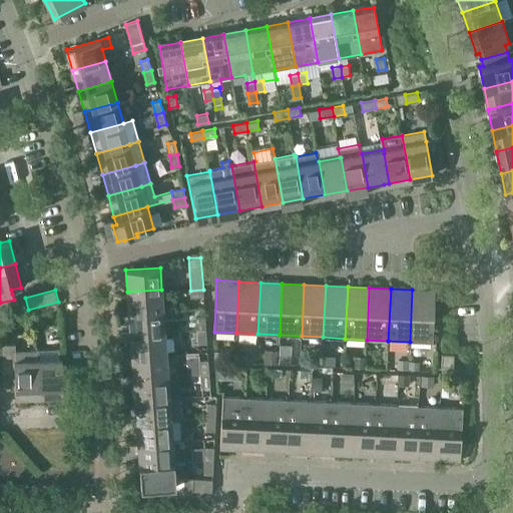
[(163,311),(161,290),(127,292),(128,314),(163,311)]
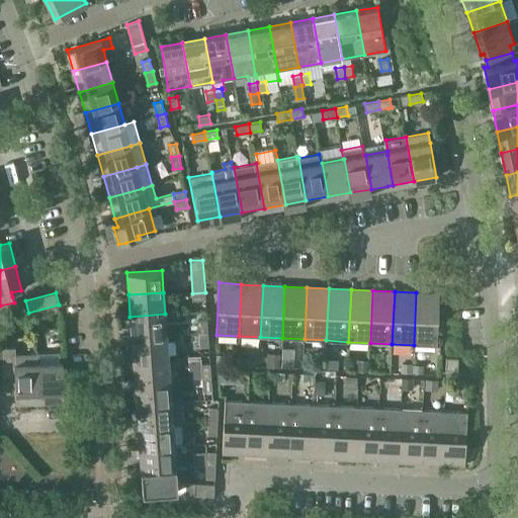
[(205,299),(205,292),(192,293),(193,300),(205,299)]
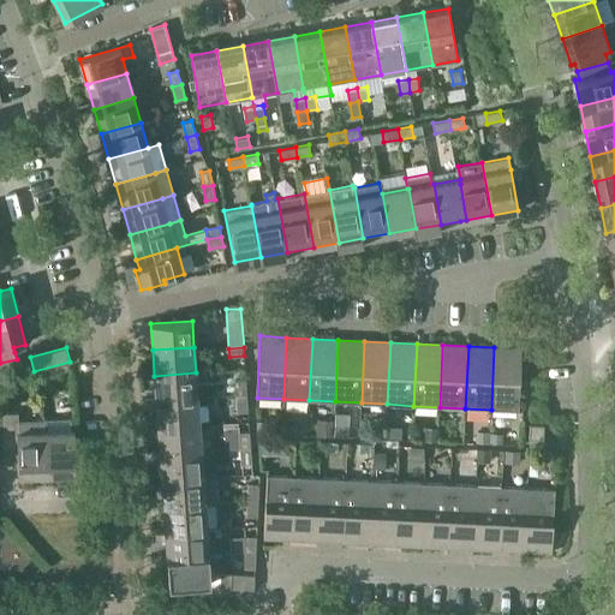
[(521,348),(494,347),(491,410),(519,411),(518,418),(523,419),(524,407),(519,406),(521,348)]
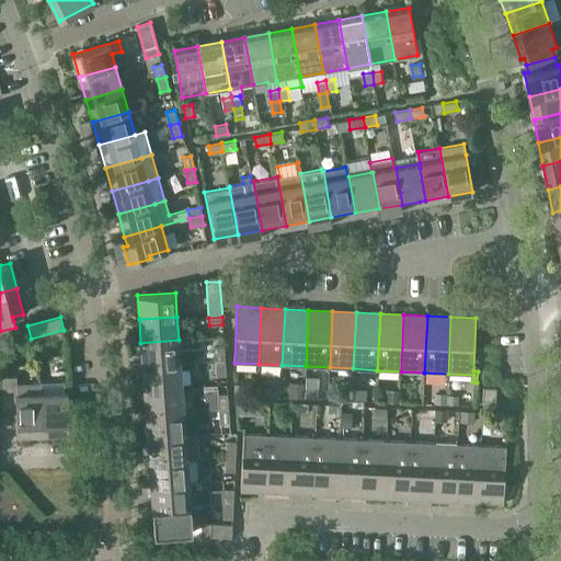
[(181,364),(179,340),(140,343),(142,366),(181,364)]
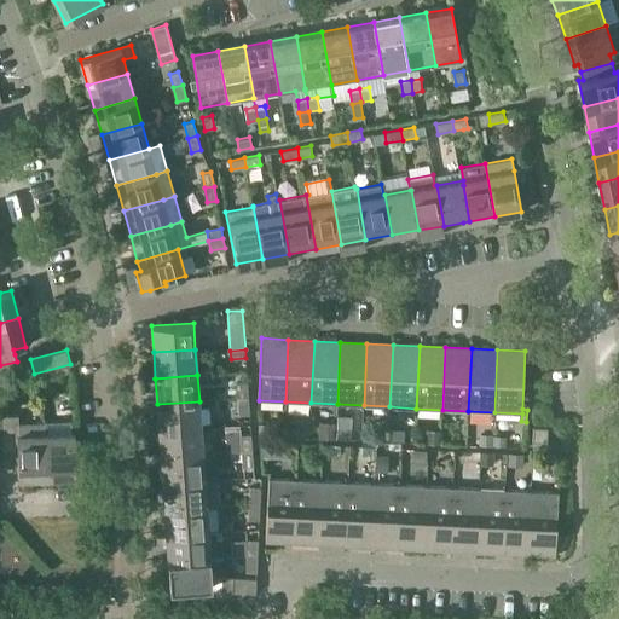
[(237,383),(238,399),(249,399),(247,382),(237,383)]
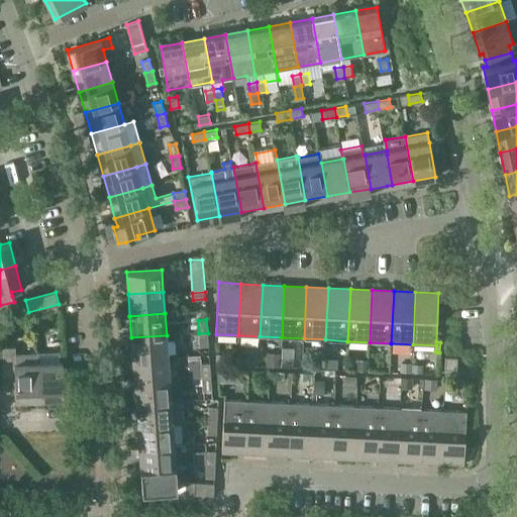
[(209,345),(208,333),(199,333),(200,346),(209,345)]
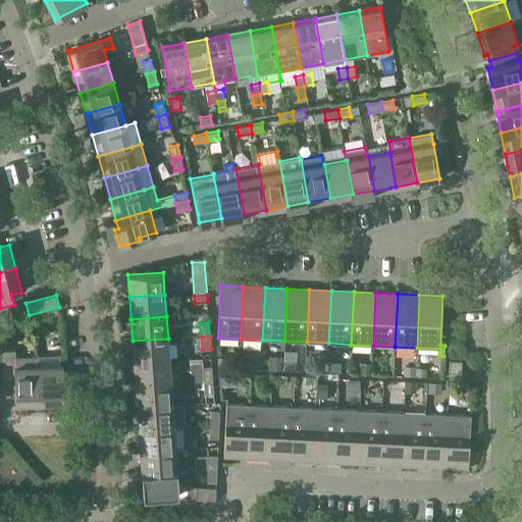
[(169,360),(168,338),(133,341),(134,363),(169,360)]
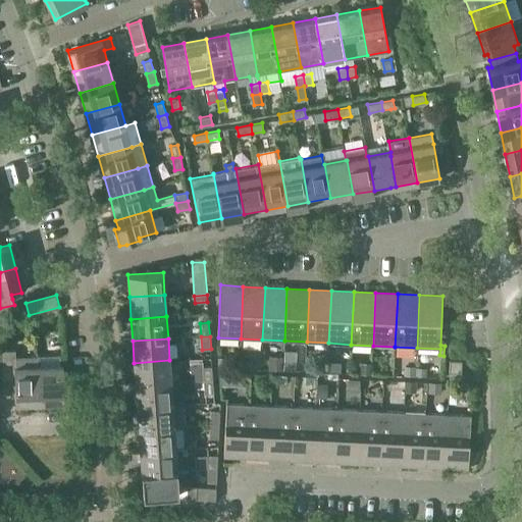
[(15,350),(2,350),(3,381),(15,381),(16,404),(40,403),(38,366),(38,356),(15,357),(15,350)]
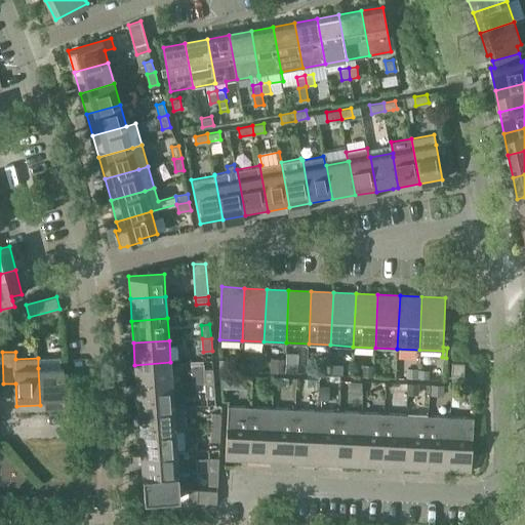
[(270,371),(283,372),(284,359),(271,358),(270,371)]
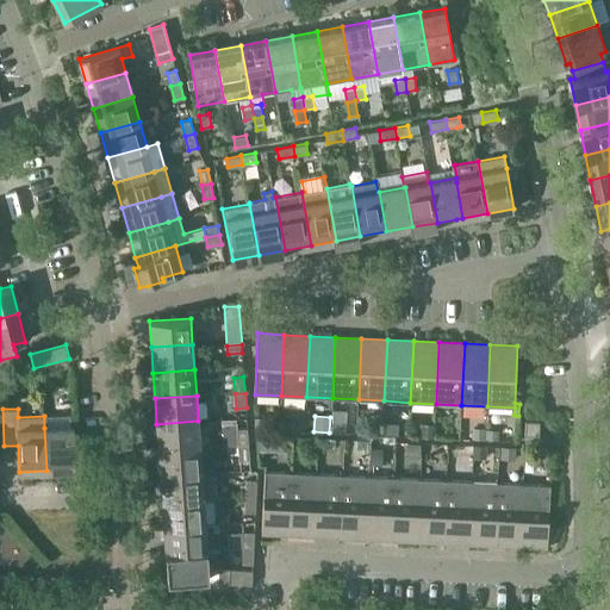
[(266,417),(255,417),(254,429),(265,429),(266,417)]
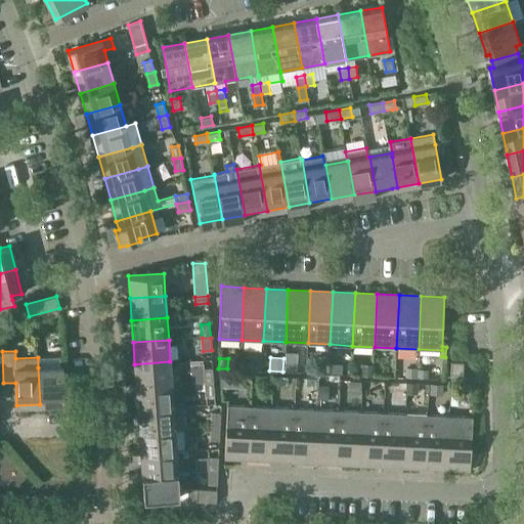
[(172,384),(170,361),(134,364),(136,387),(172,384)]
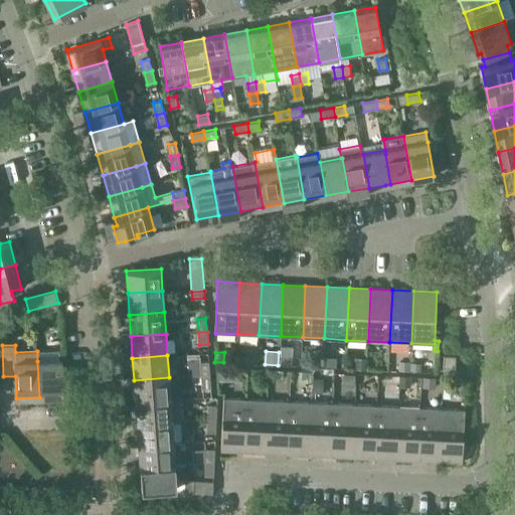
[(238,363),(246,364),(247,355),(238,355),(238,363)]
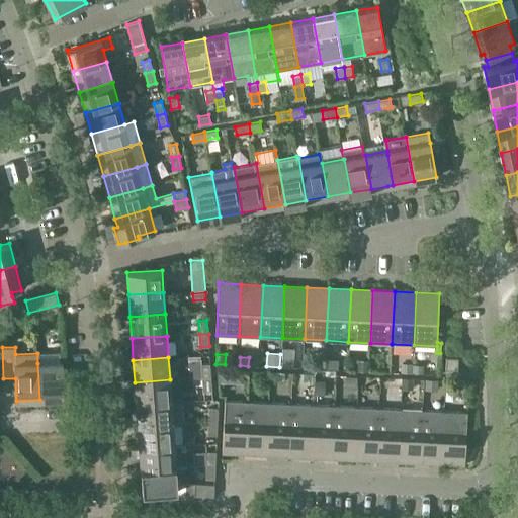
[(457,370),(458,358),(446,357),(446,369),(457,370)]
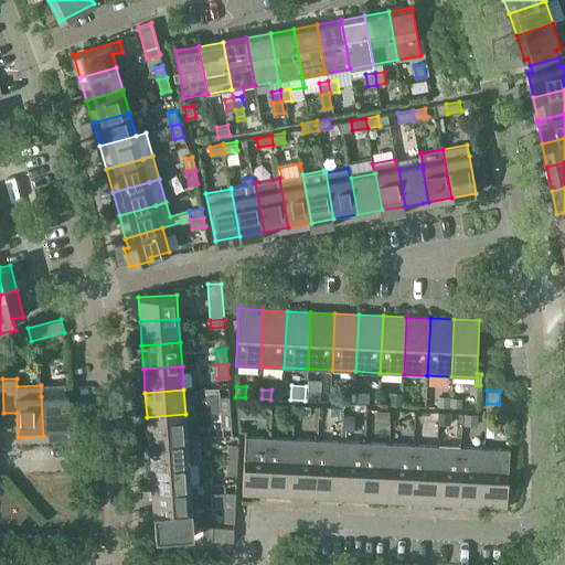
[(370,392),(356,391),(356,403),(369,403),(370,392)]
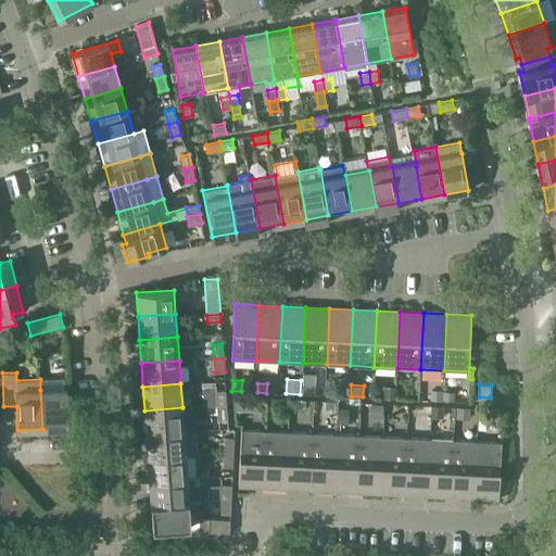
[(383,399),(394,399),(394,388),(384,387),(383,399)]
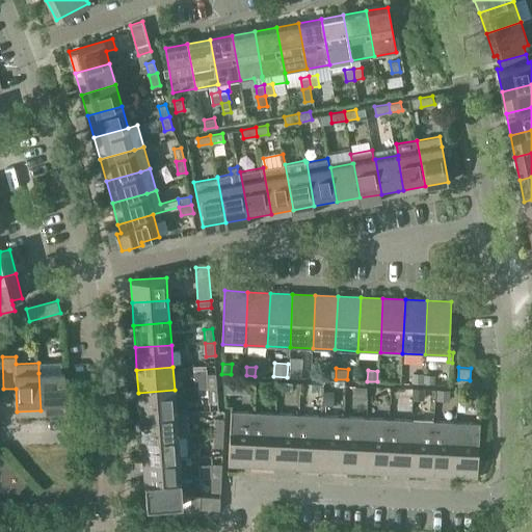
[(64,372),(38,373),(41,410),(65,409),(64,372)]
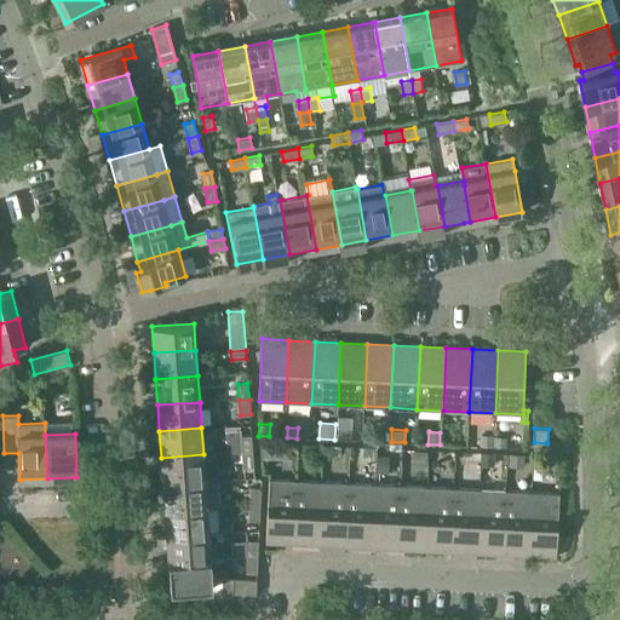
[(241,436),(242,454),(253,453),(252,436),(241,436)]
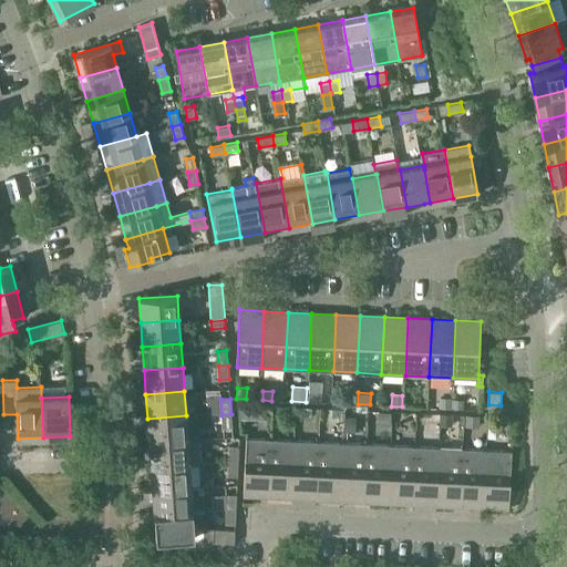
[(439,408),(451,408),(452,400),(452,399),(440,399),(439,408)]
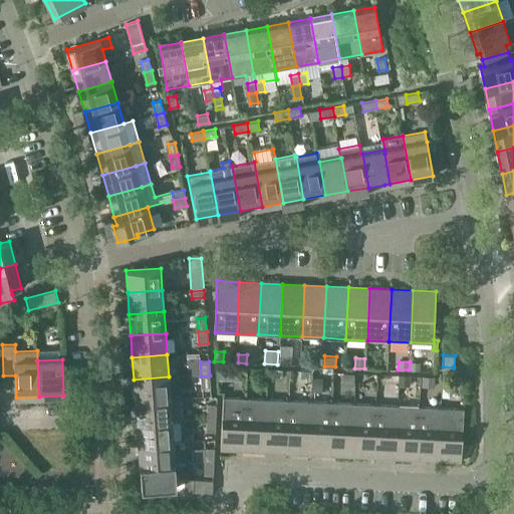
[(410,362),(409,369),(409,370),(420,371),(420,362),(410,362)]
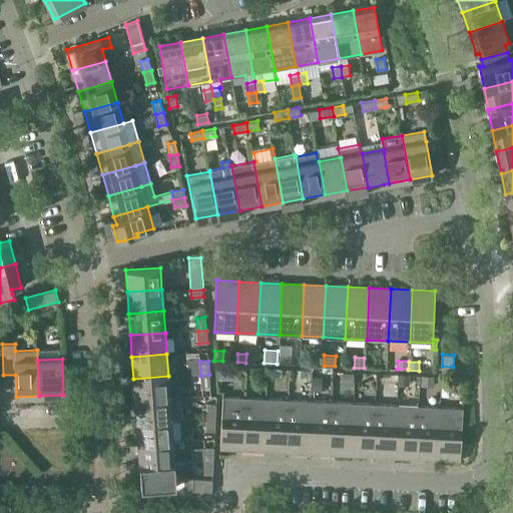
[(216,379),(221,379),(226,375),(226,369),(216,369),(216,379)]
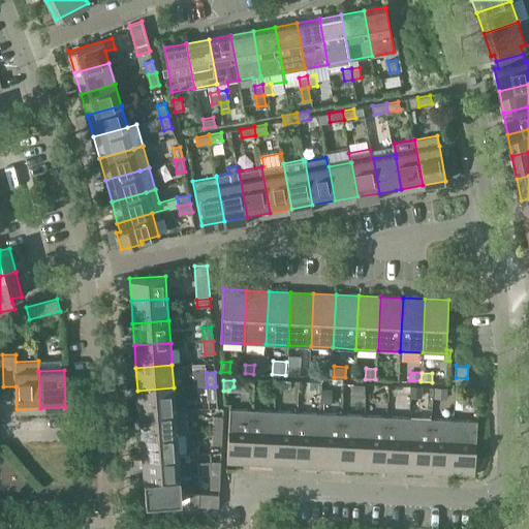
[(352,396),(364,396),(365,385),(352,384),(352,396)]
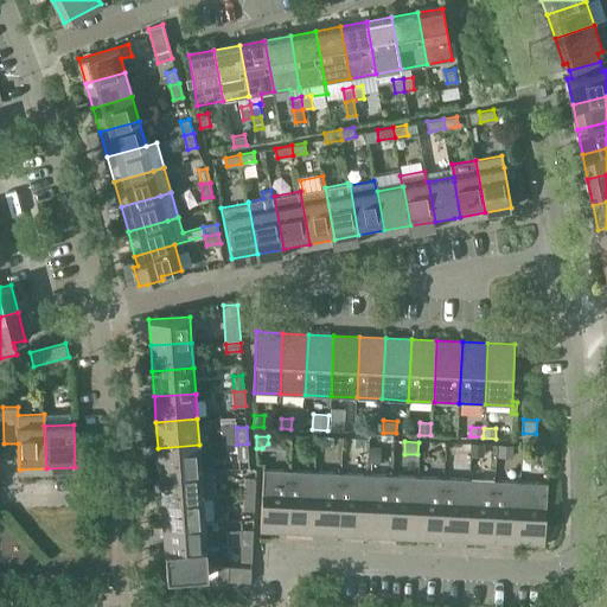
[(249,457),(248,443),(237,445),(238,458),(249,457)]
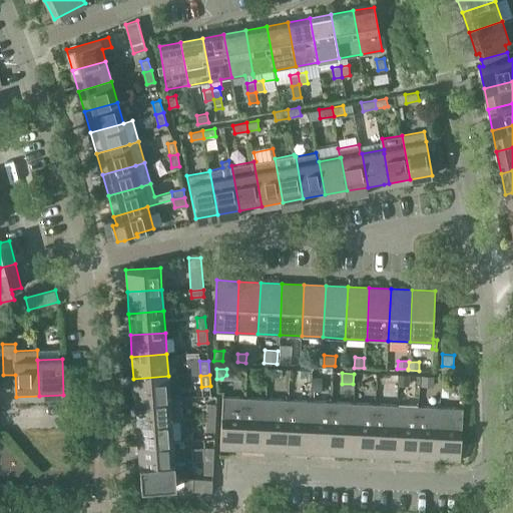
[(398,384),(409,385),(409,375),(398,375),(398,384)]
